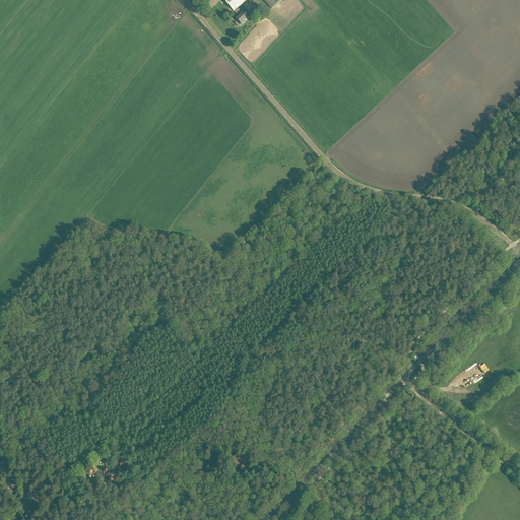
[(222,0),(234,11),(239,16),(236,19),(241,24),(242,24),(244,23),(244,22),(248,18),(243,12),(242,13),(238,9),(247,0),(263,0),(271,9),(281,0),(222,0)]
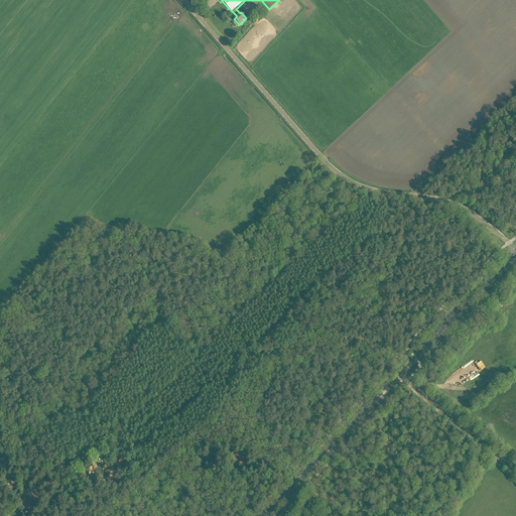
[(245,443),(243,445),(249,453),(251,450),(245,443)]
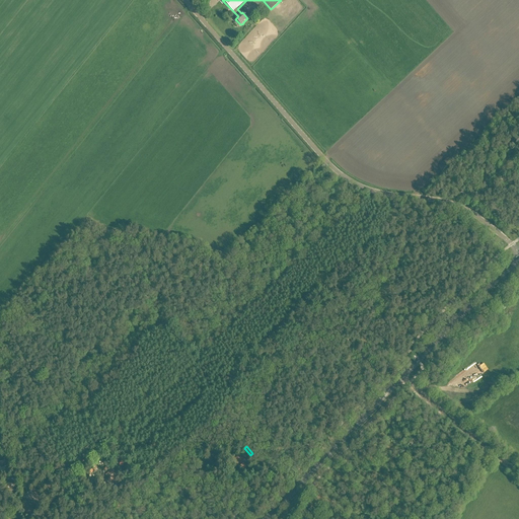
[(234,461),(235,462),(241,470),(248,464),(241,454),(236,458),(232,452),(227,456),(231,462),(234,461)]
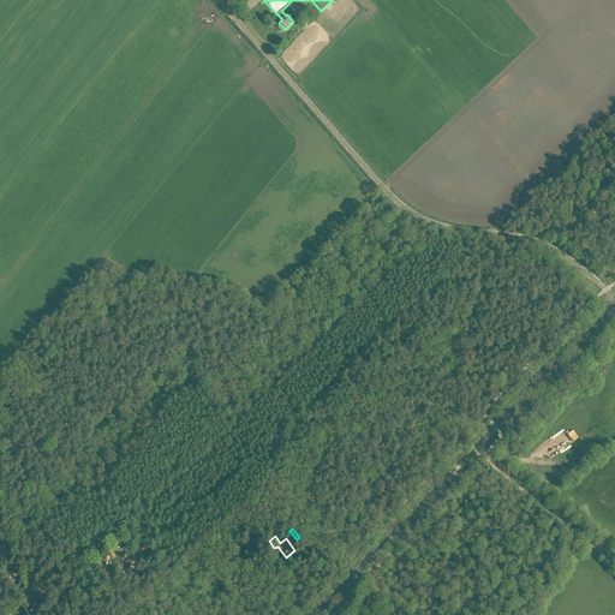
[(0,553),(1,555),(11,551),(9,548),(11,548),(10,543),(5,544),(5,547),(0,548),(0,553)]
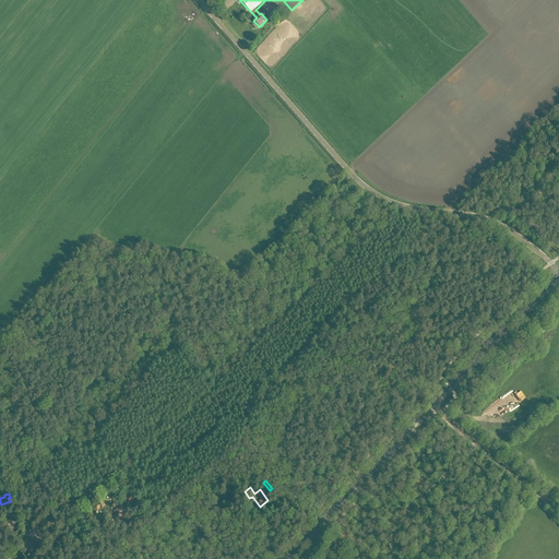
[(278,495),(275,498),(284,504),(287,501),(278,495)]
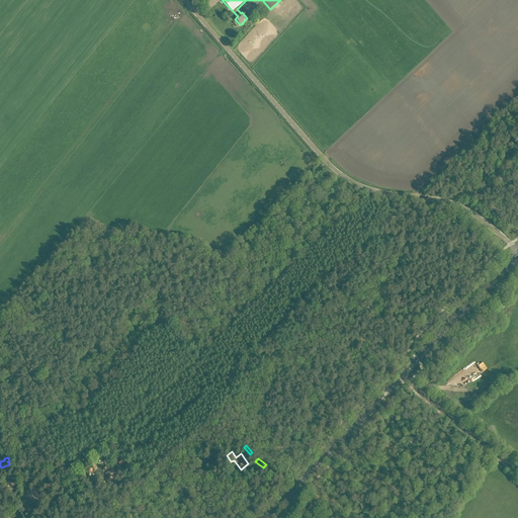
[(93,472),(96,469),(93,467),(94,466),(93,464),(92,465),(87,470),(90,473),(92,471),(93,472)]
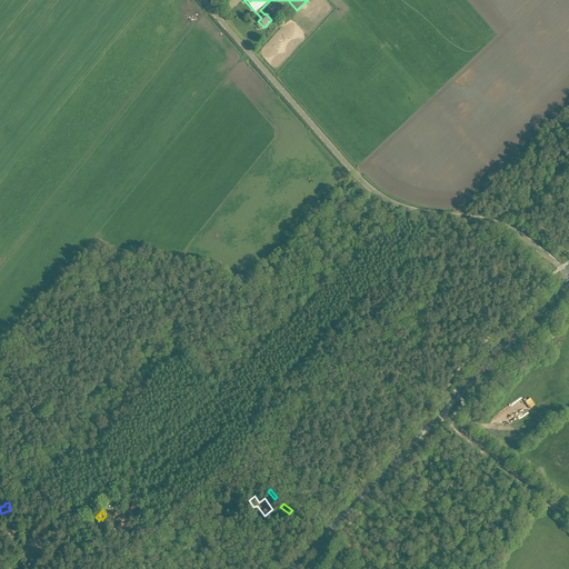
[(6,537),(8,536),(9,538),(10,540),(13,539),(11,537),(16,533),(12,528),(6,532),(3,533),(6,537)]
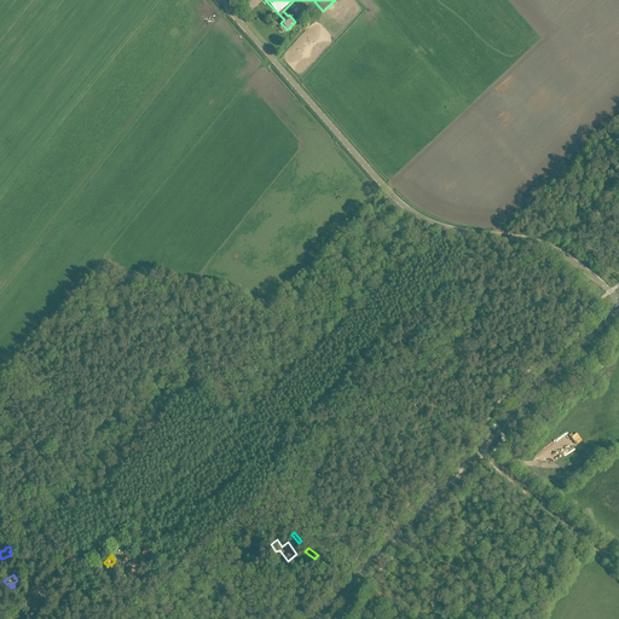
[(32,595),(28,597),(30,601),(33,599),(36,605),(42,601),(38,594),(39,593),(38,590),(35,591),(32,595)]
